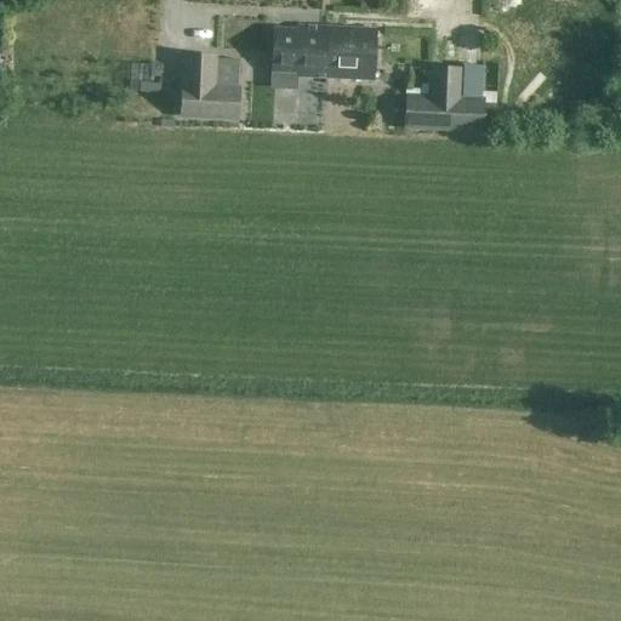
[(297,78),(326,79),(329,29),(300,28),(298,33),(274,32),(272,73),(297,74),(297,78)]
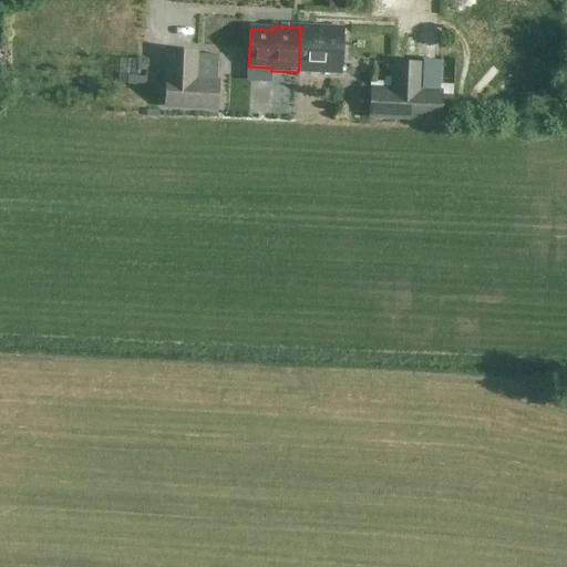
[(343,28),(300,27),(298,72),(340,74),(343,29),(343,28)]
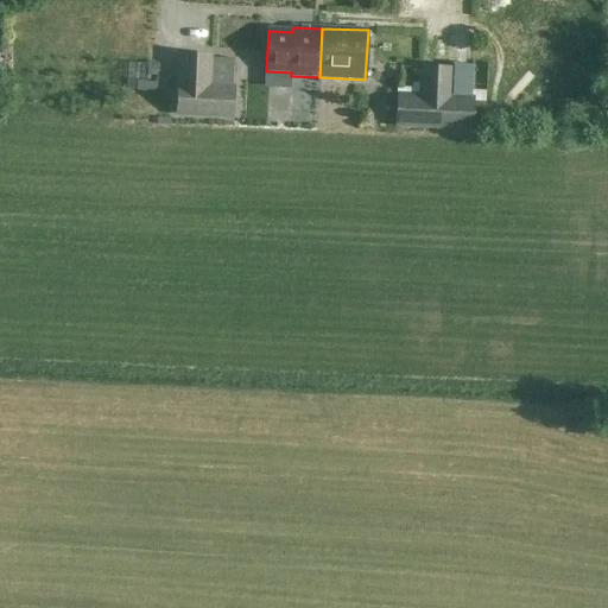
[(181,57),(178,114),(230,116),(232,88),(208,87),(209,58),(181,57)]
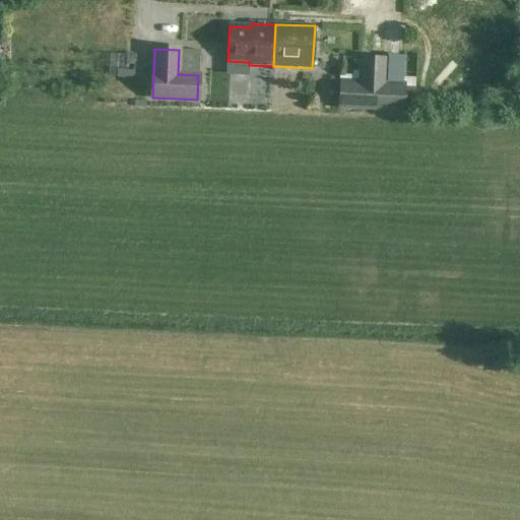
[(388,74),(404,74),(405,51),(389,51),(388,74)]
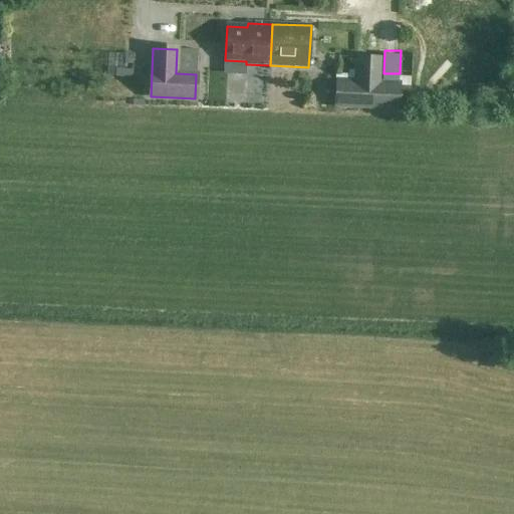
[(423,69),(423,51),(411,52),(411,69),(423,69)]
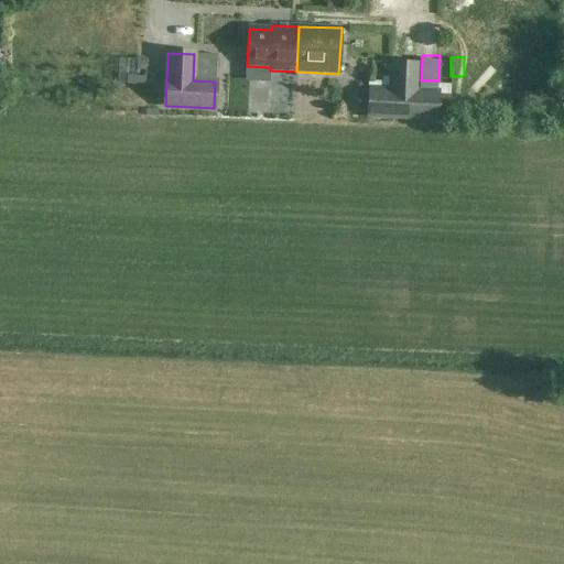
[(370,78),(388,78),(388,63),(371,63),(370,78)]
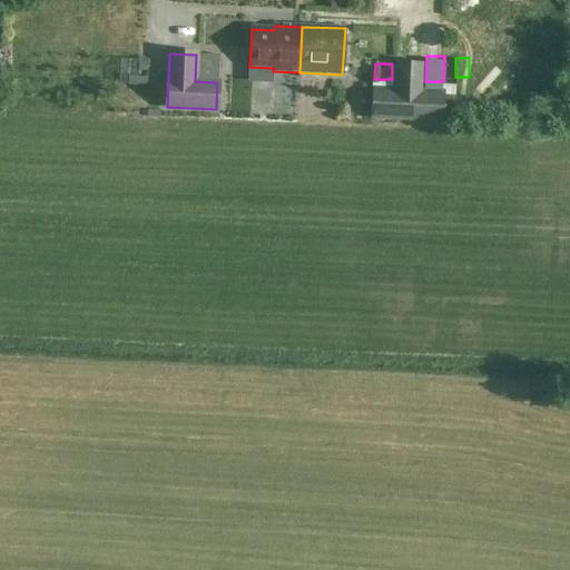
[(375,90),(375,117),(442,119),(442,92),(422,91),(423,65),(396,65),(395,91),(375,90)]
